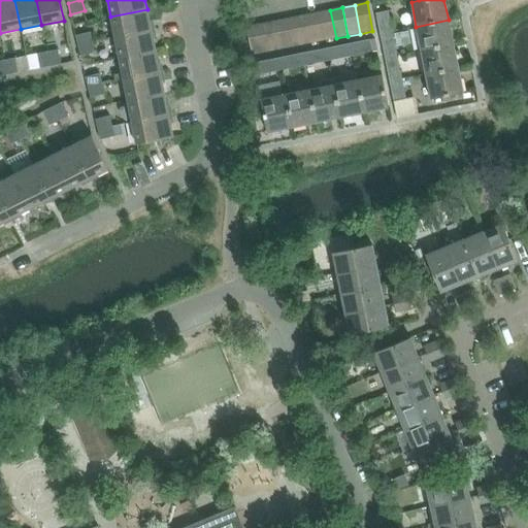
[(110,17),(114,37),(152,30),(147,9),(110,17)]
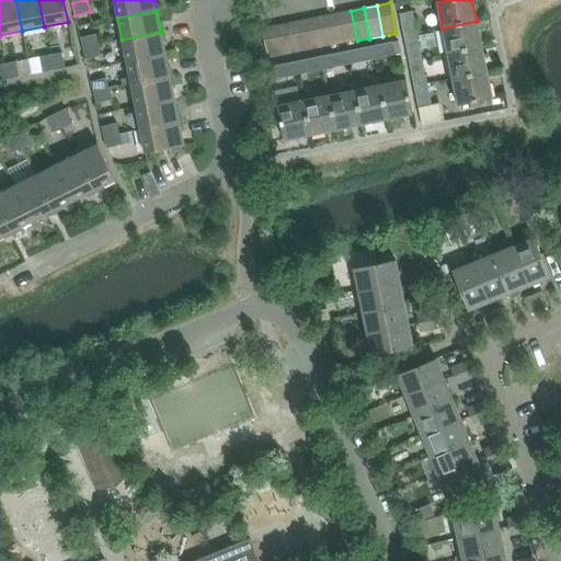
[(351,11),(339,13),(344,44),(357,41),(351,11)]
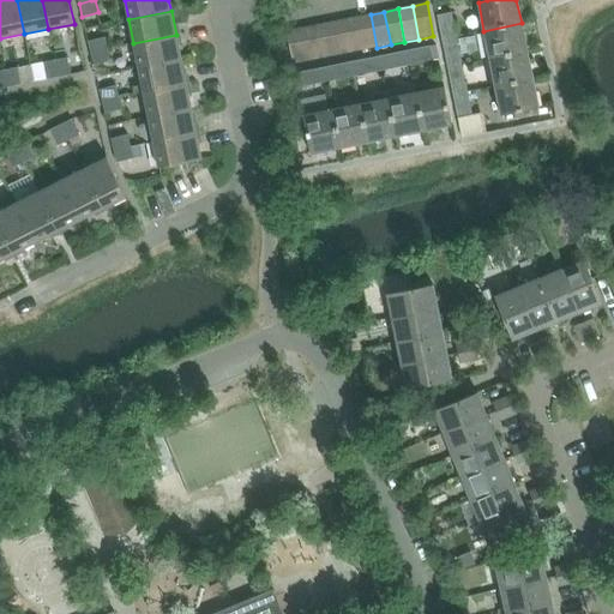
[(437,16),(441,38),(456,36),(451,12),(437,16)]
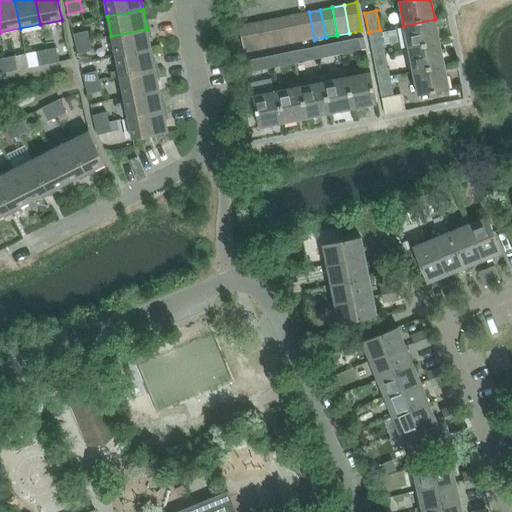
[(309,12),(297,14),(303,42),(314,40),(309,12)]
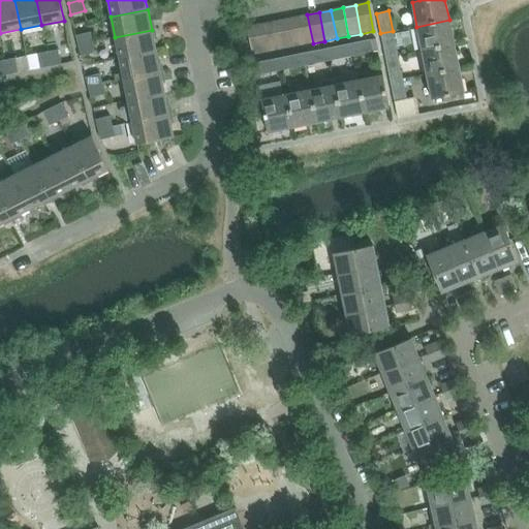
[(307,14),(294,18),(301,45),(313,43),(307,14)]
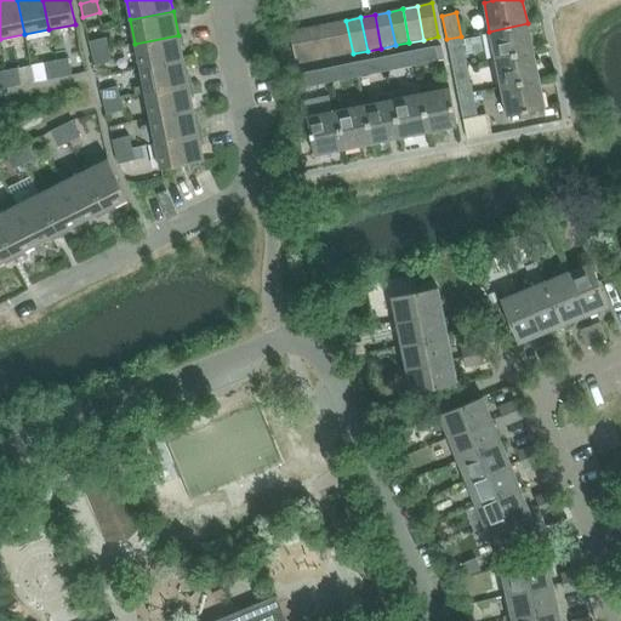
[(346,21),(332,23),(339,57),(353,53),(346,21)]
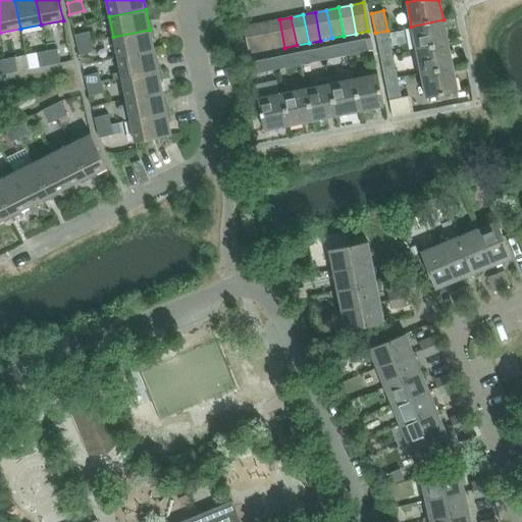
[(279,19),(267,21),(273,50),(284,48),(279,19)]
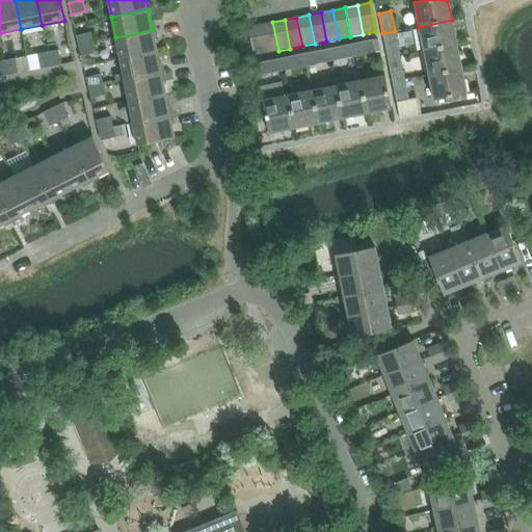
[(419,27),(424,51),(456,45),(452,20),(419,27)]
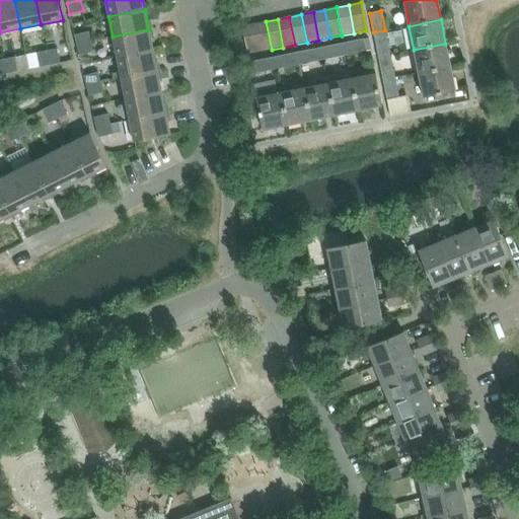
[(266,21),(253,24),(260,52),(272,50),(266,21)]
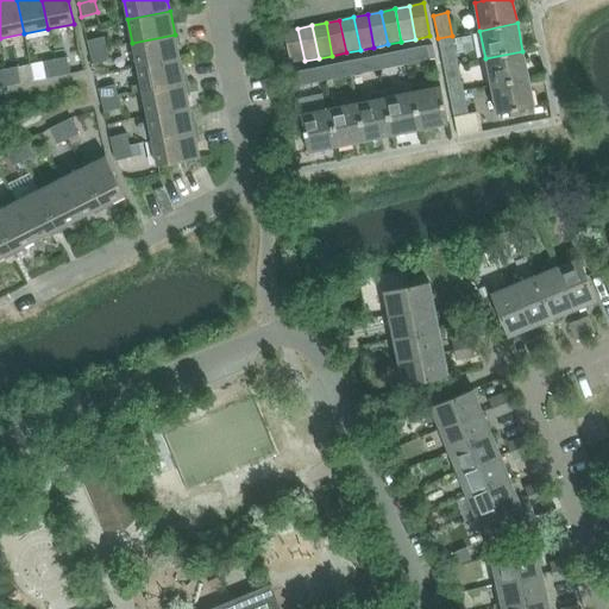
[(305,61),(297,29),(283,31),(290,64),(305,61)]
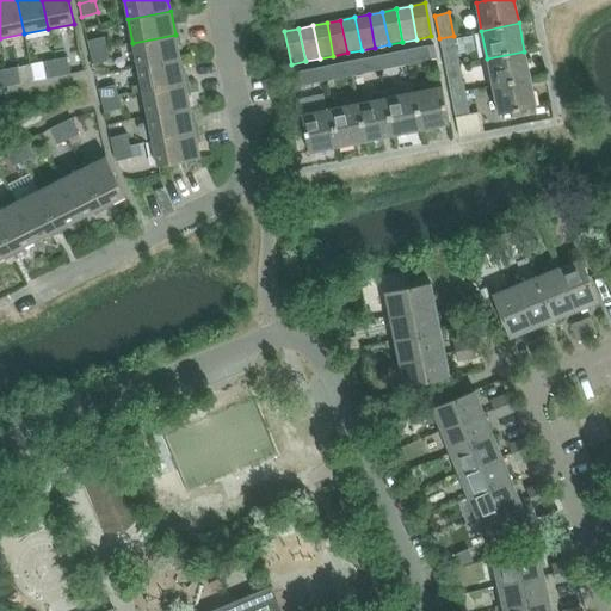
[(133,43),(139,68),(180,60),(176,35),(133,43)]
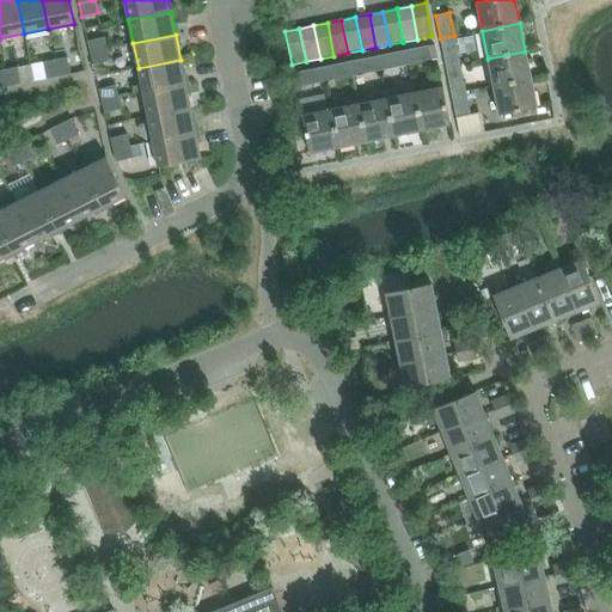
[(440,38),(446,67),(460,65),(454,36),(440,38)]
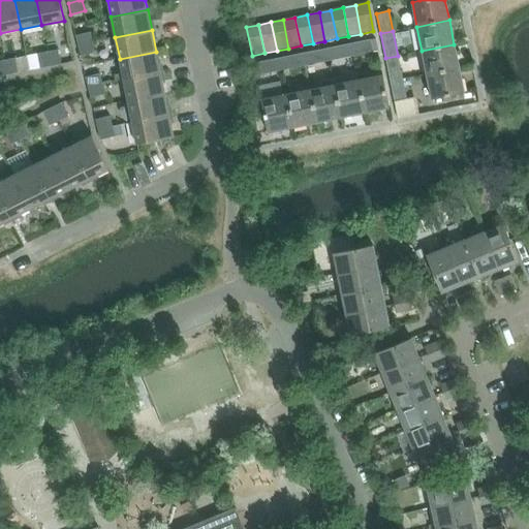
[(75,36),(78,45),(92,41),(90,32),(75,36)]
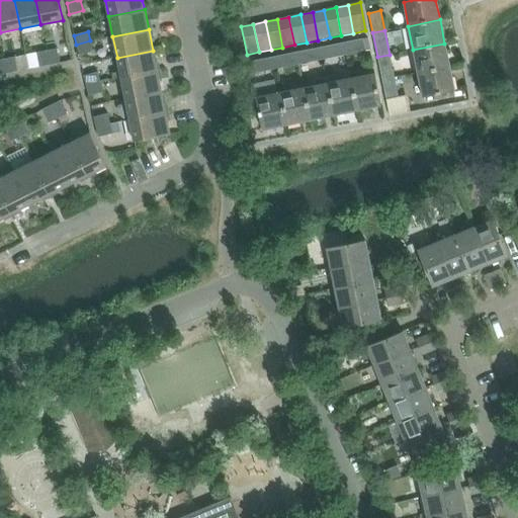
[(363,39),(343,44),(345,56),(366,52),(363,39)]
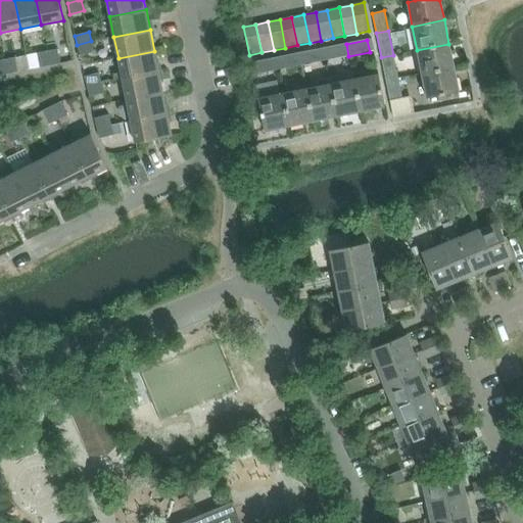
[(91,41),(77,45),(80,56),(94,52),(91,41)]
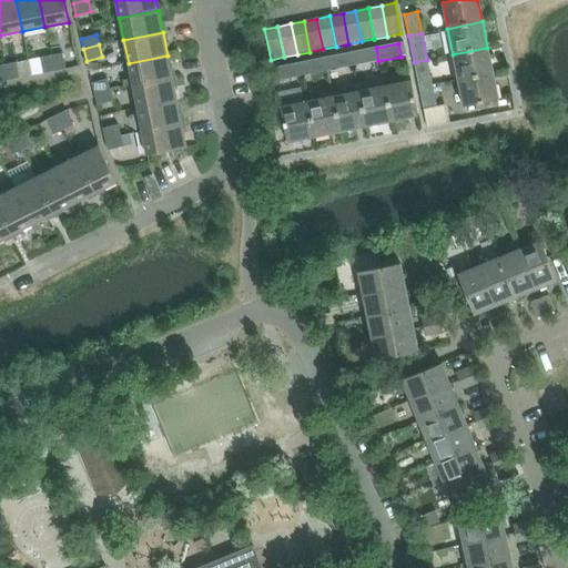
[(376,48),(347,53),(350,67),(378,61),(376,48)]
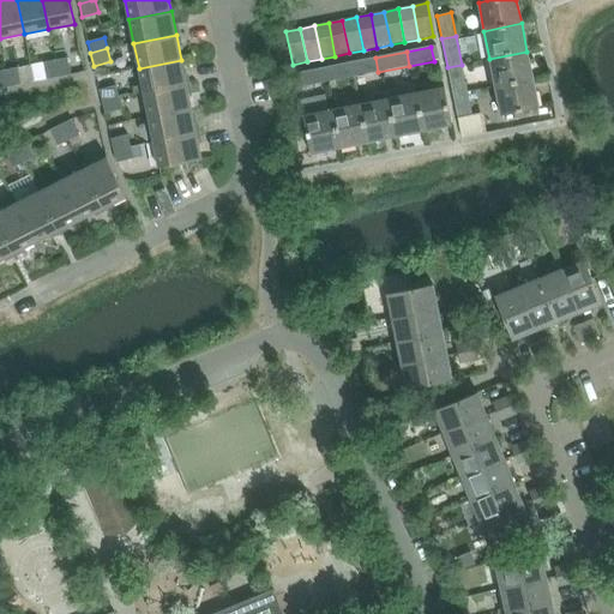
[(489,59),(495,86),(533,79),(527,52),(489,59)]
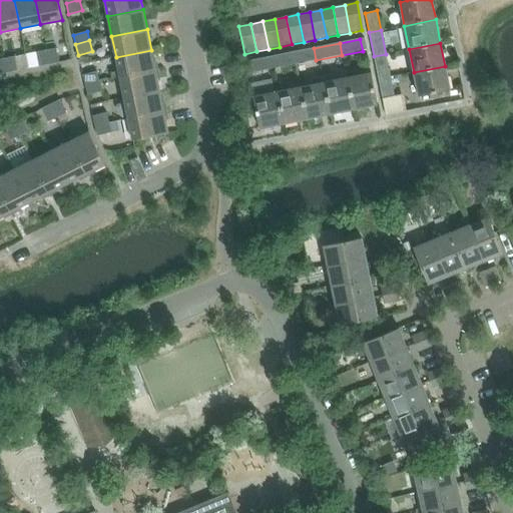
[(56,48),(46,50),(49,64),(59,62),(56,48)]
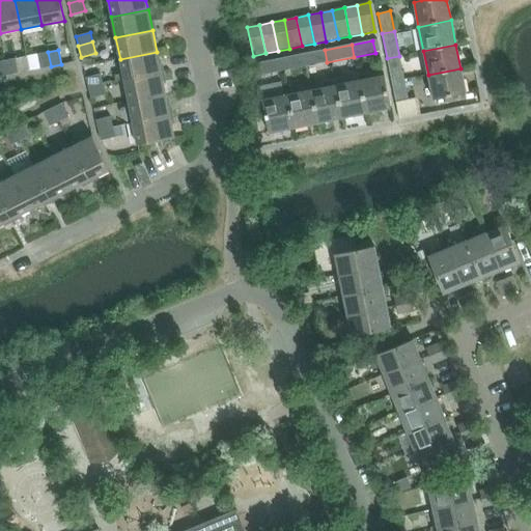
[(325,50),(303,54),(306,66),(327,62),(325,50)]
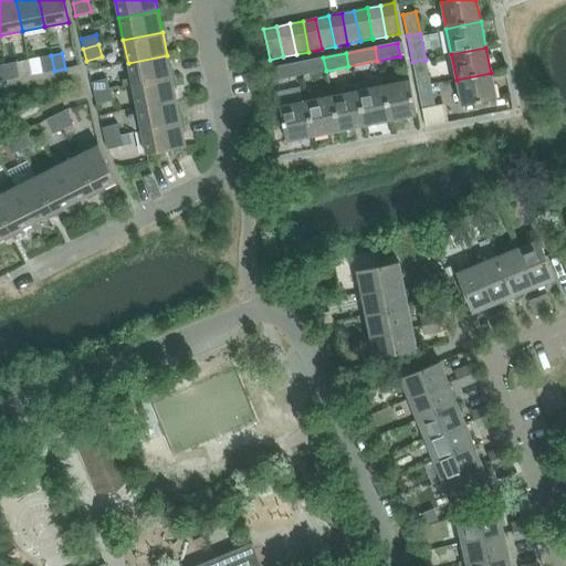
[(54,71),(51,55),(40,58),(43,73),(54,71)]
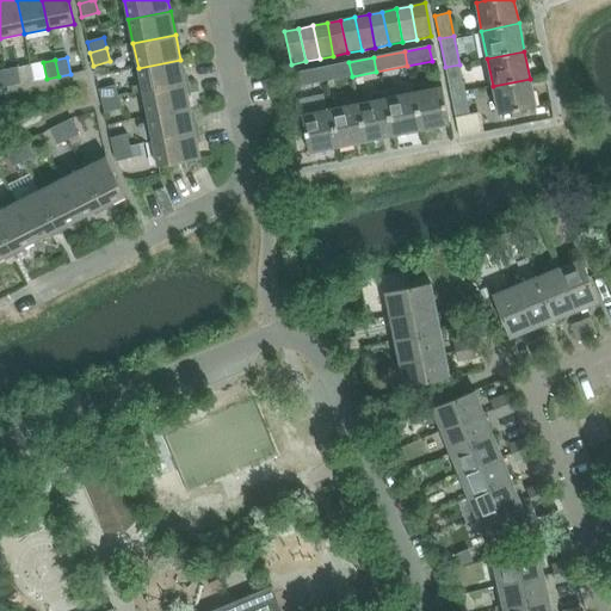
[(139,68),(143,92),(185,84),(180,60),(139,68)]
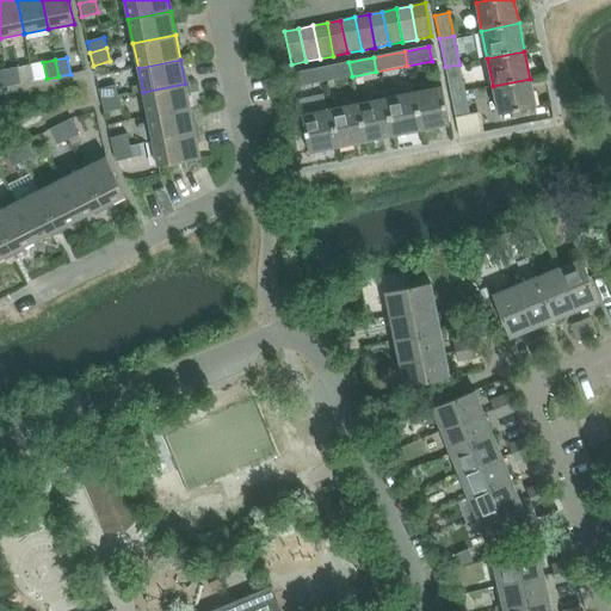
[(349,62),(322,68),(325,81),(352,76),(349,62)]
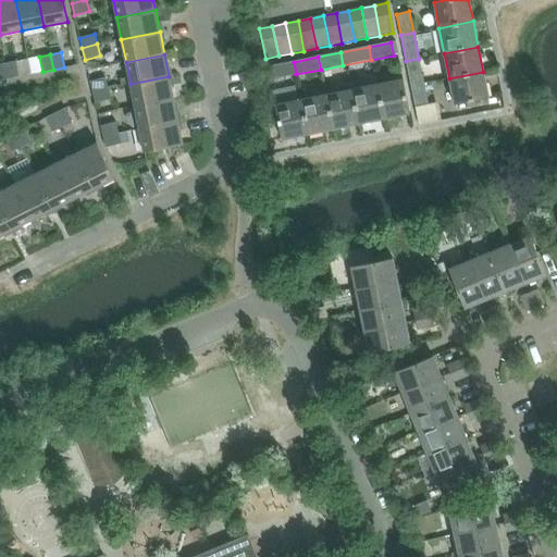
[(406,61),(411,86),(423,84),(419,59),(406,61)]
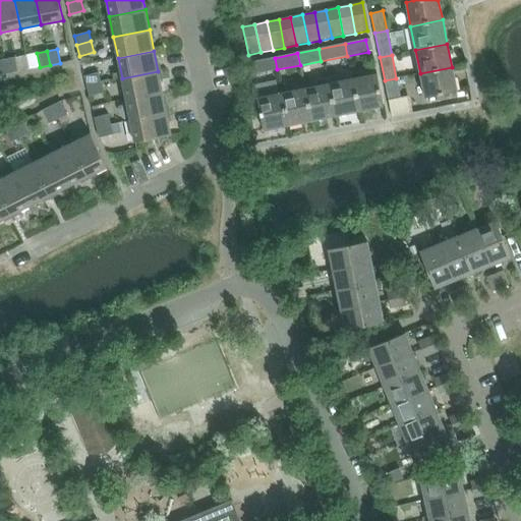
[(14,57),(4,59),(7,73),(17,71),(14,57)]
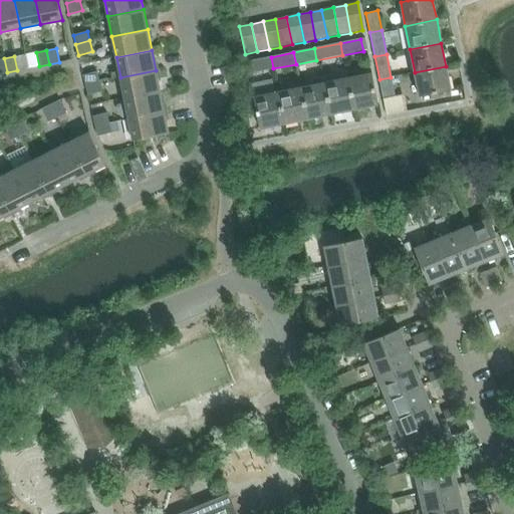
[(273,68),(271,57),(246,61),(249,73),(273,68)]
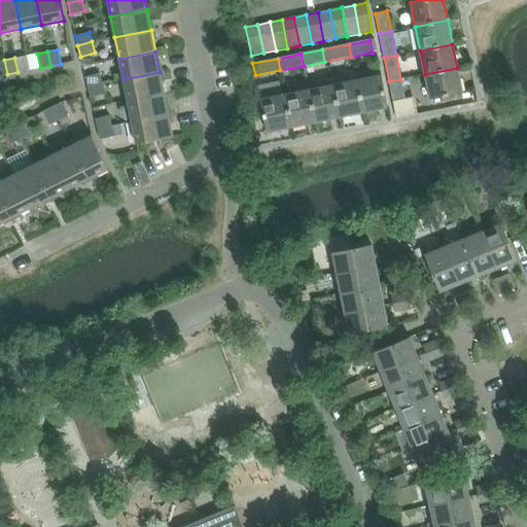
[(457,68),(425,74),(430,99),(462,93),(457,68)]
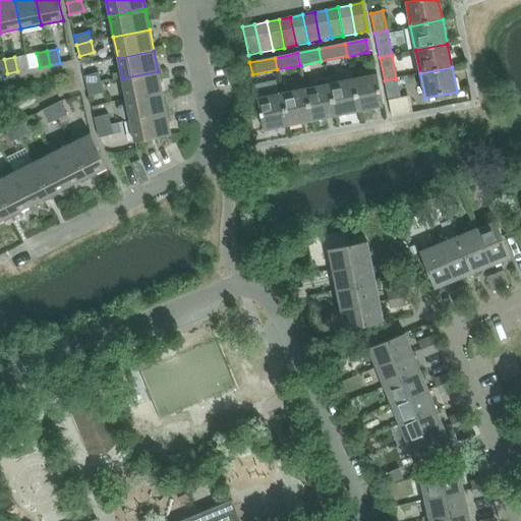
[(122,78),(126,100),(162,93),(158,71),(122,78)]
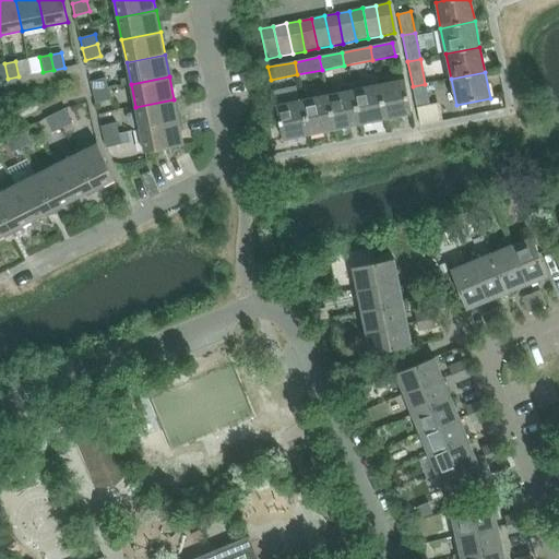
[(90,82),(92,92),(108,88),(106,78),(90,82)]
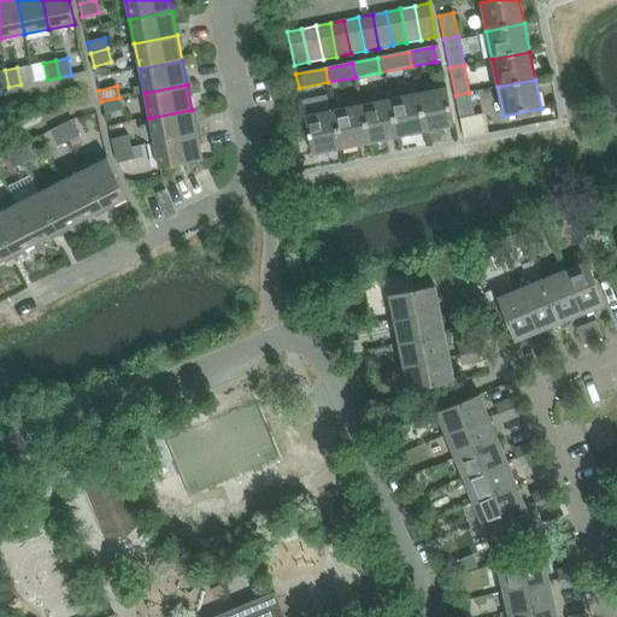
[(446,88),(417,94),(424,131),(453,125),(446,88)]
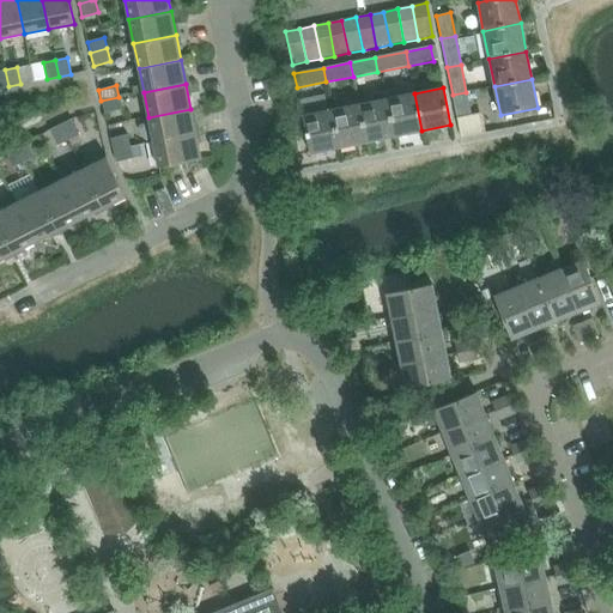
[(466,92),(453,95),(457,119),(471,115),(466,92)]
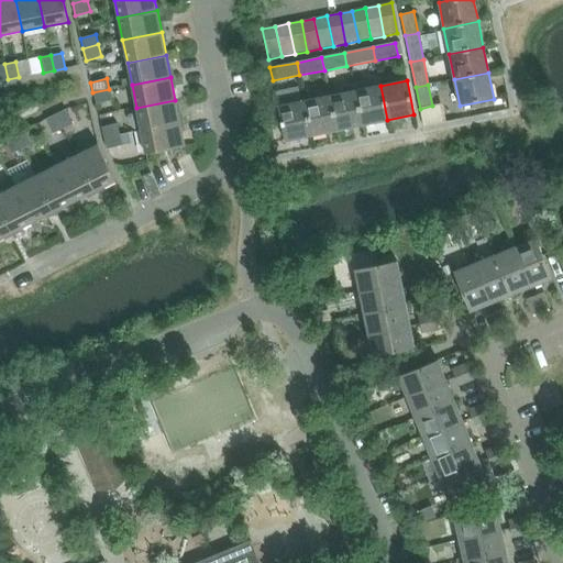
[(381,86),(355,91),(362,125),(387,120),(381,86)]
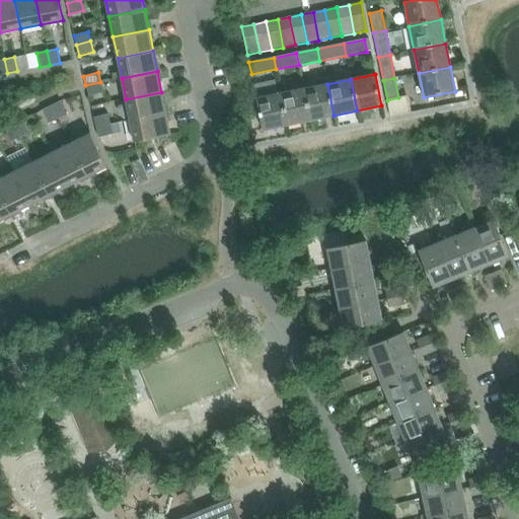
[(100,82),(85,85),(88,96),(103,92),(100,82)]
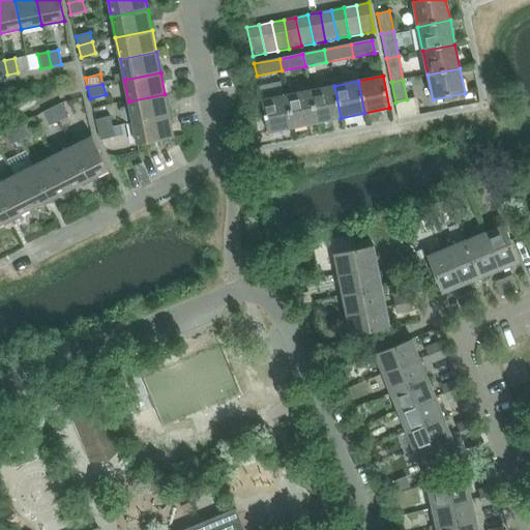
[(334,86),(311,91),(317,123),(341,118),(334,86)]
